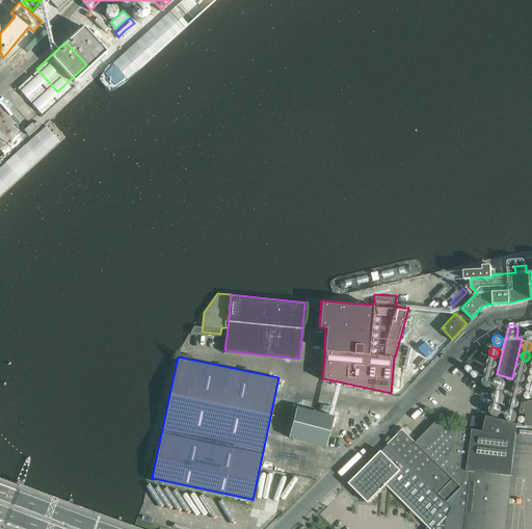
[(489,365),(491,366),(493,366),(495,365),(496,364),(497,362),(497,361),(496,359),(495,358),(494,356),(491,356),(489,358),(488,359),(487,360),(487,362),(488,364),(489,365)]
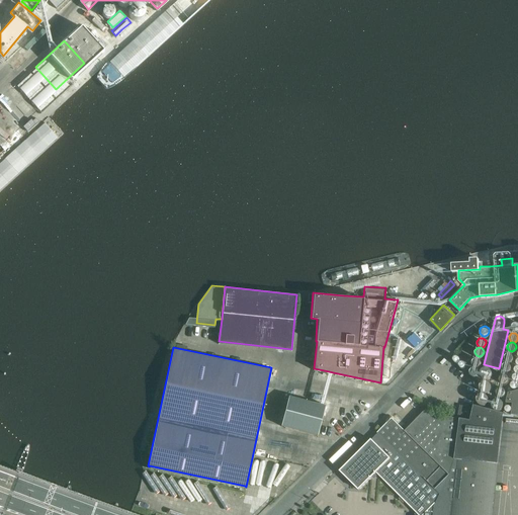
[(507,359),(508,360),(510,360),(512,360),(513,358),(514,357),(514,355),(513,353),(512,352),(510,351),(509,351),(507,352),(506,353),(505,355),(505,356),(506,358),(507,359)]
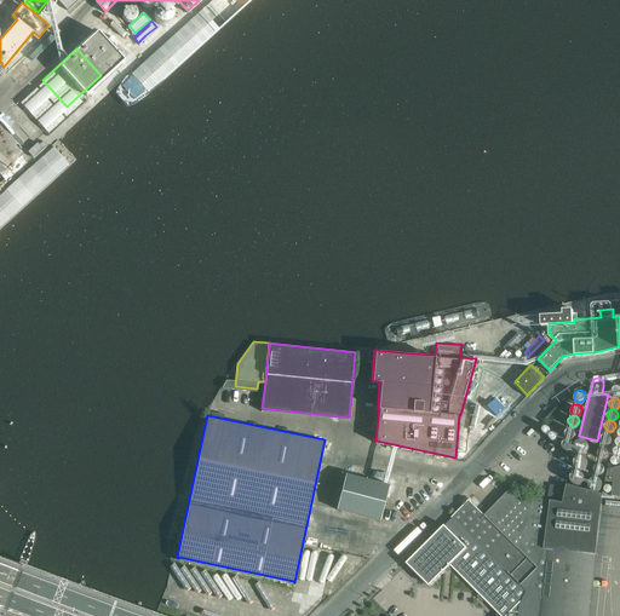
[(568,436),(569,437),(572,437),(574,437),(575,435),(577,433),(577,431),(575,429),(574,427),(572,426),(570,426),(568,427),(567,429),(566,431),(566,432),(567,435),(568,436)]
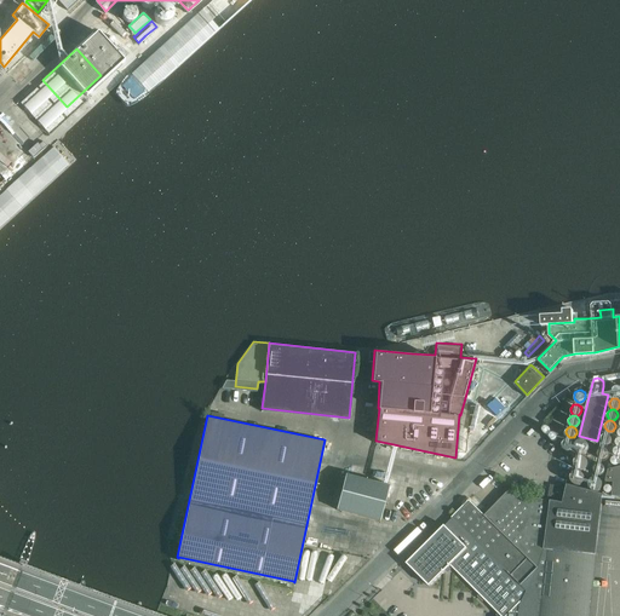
[(606,442),(607,442),(608,442),(610,442),(612,439),(613,438),(613,436),(612,435),(610,432),(608,432),(607,431),(604,432),(603,433),(602,436),(602,438),(602,439),(603,441),(606,442)]
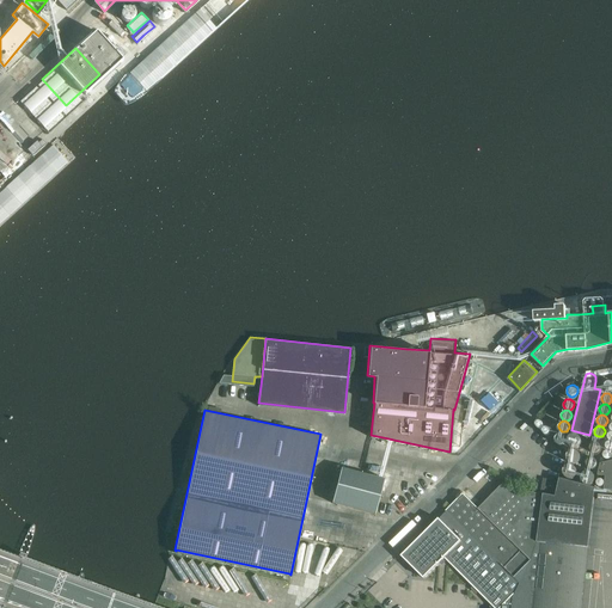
[(564,433),(562,433),(561,433),(558,433),(557,434),(556,436),(556,437),(556,438),(556,440),(557,441),(558,442),(560,442),(561,442),(562,442),(563,442),(564,442),(565,441),(565,440),(567,438),(567,436),(565,435),(564,433)]
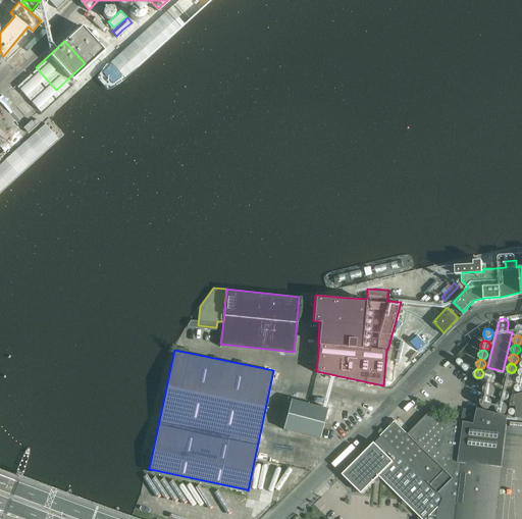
[(506,384),(507,385),(509,385),(511,384),(512,383),(513,381),(513,379),(512,378),(511,376),(510,376),(508,376),(506,376),(505,377),(504,379),(504,381),(505,383),(506,384)]
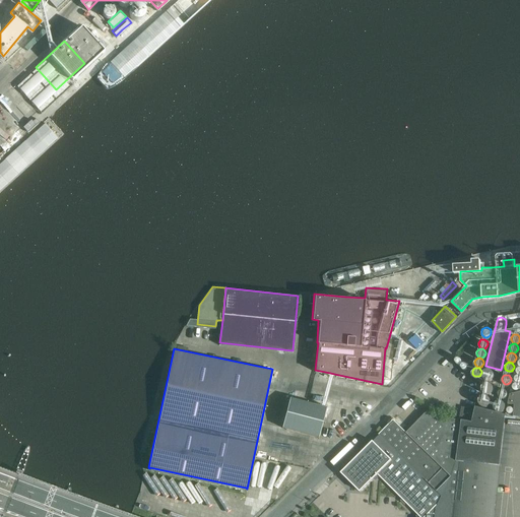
[(486,382),(483,383),(482,385),(481,388),(483,390),(486,391),(489,391),(491,388),(491,386),(490,383),(486,382)]
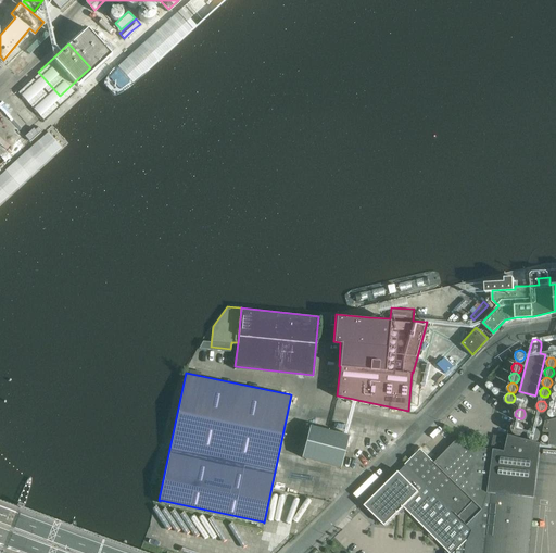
[(535,424),(536,424),(539,425),(541,424),(542,423),(543,420),(543,418),(542,417),(541,415),(540,414),(538,414),(535,415),(534,416),(533,418),(533,420),(533,422),(535,424)]
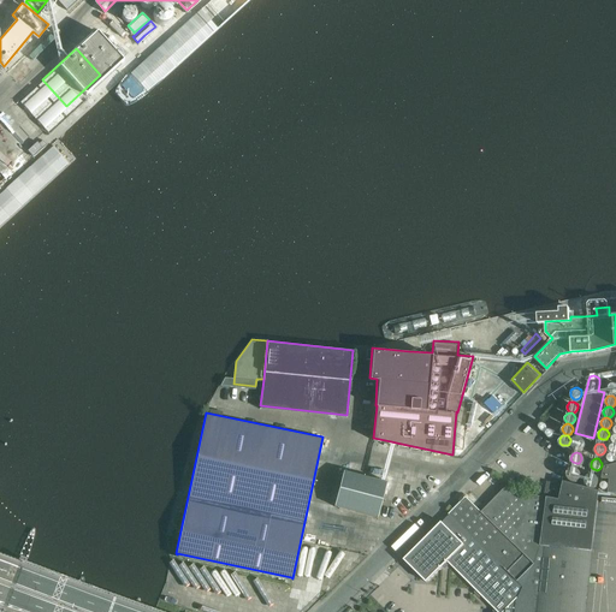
[(602,476),(610,476),(608,491),(615,491),(615,461),(605,464),(602,476)]
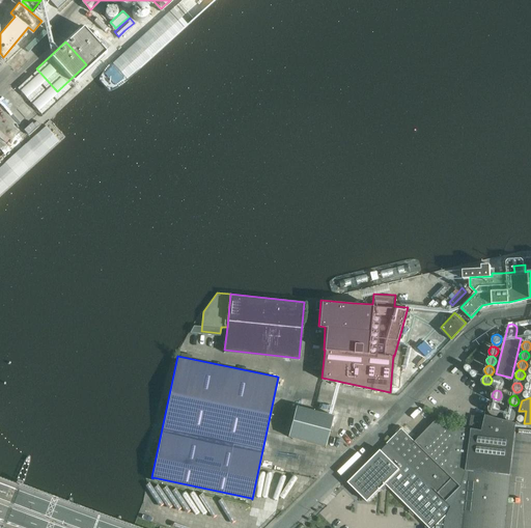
[(492,405),(491,407),(490,410),(492,412),(494,413),(497,413),(499,411),(499,408),(498,406),(495,404),(492,405)]
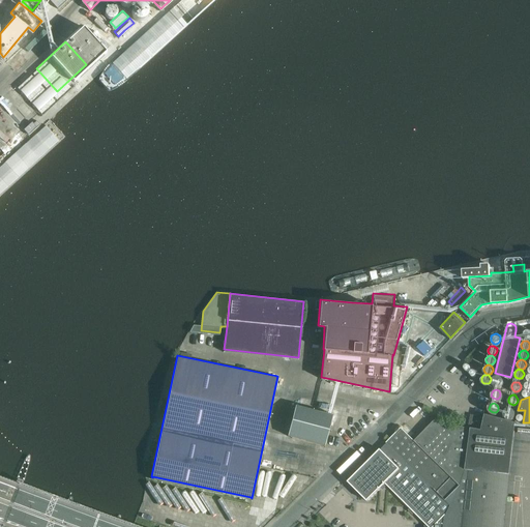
[(288,434),(292,435),(305,438),(325,443),(332,413),(329,412),(295,404),(288,434)]
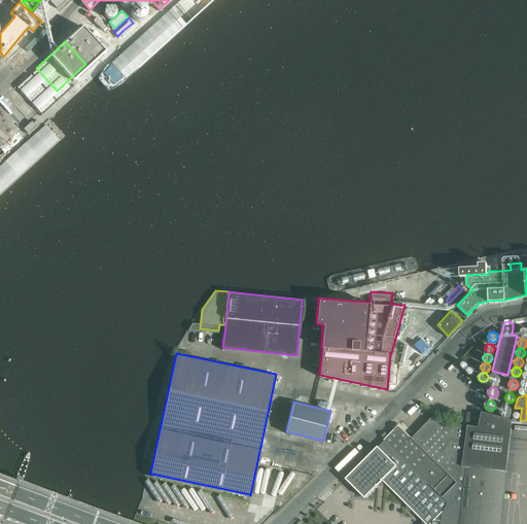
[(506,407),(503,407),(501,410),(501,412),(503,415),(506,416),(508,415),(511,413),(511,410),(510,408),(506,407)]
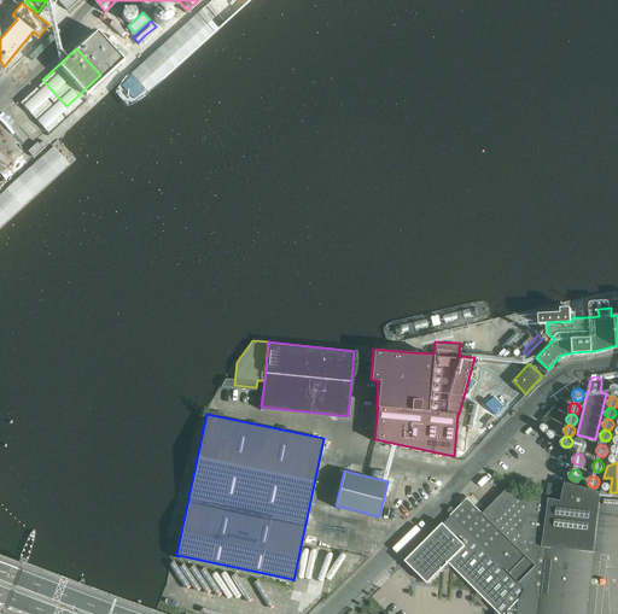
[(561,498),(554,497),(513,490),(508,485),(483,510),(467,496),(450,513),(452,514),(443,521),(439,525),(436,520),(426,530),(430,533),(426,537),(427,538),(420,544),(415,539),(401,555),(421,576),(412,589),(421,591),(450,561),(501,612),(501,613),(587,613),(589,591),(594,550),(601,490),(565,480),(561,498)]
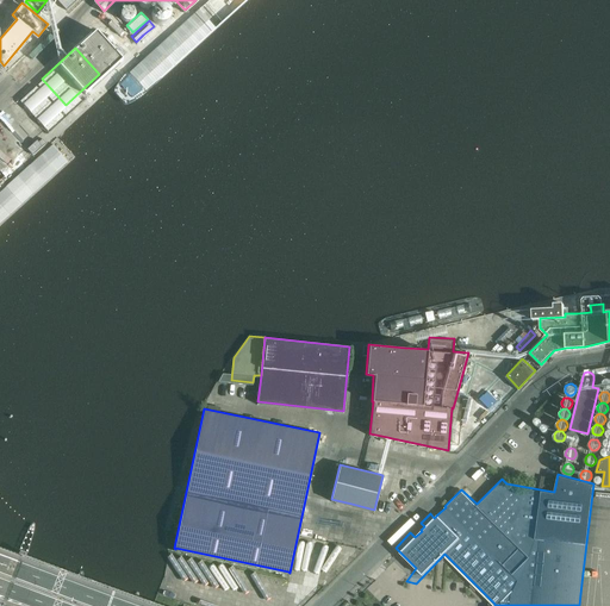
[(539,489),(552,492),(554,476),(542,474),(539,489)]
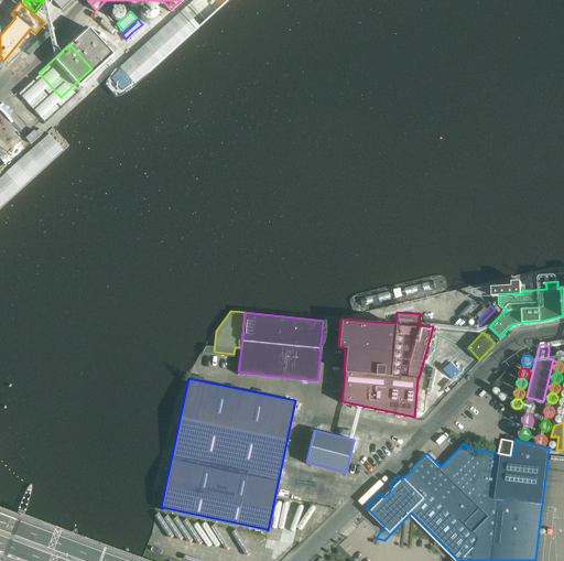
[(434,448),(430,451),(435,459),(441,454),(434,448)]
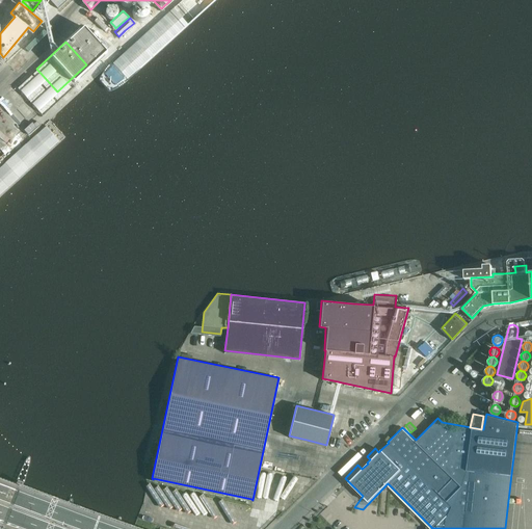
[(17,478),(0,522),(0,528),(1,528),(5,528),(23,480),(17,478)]
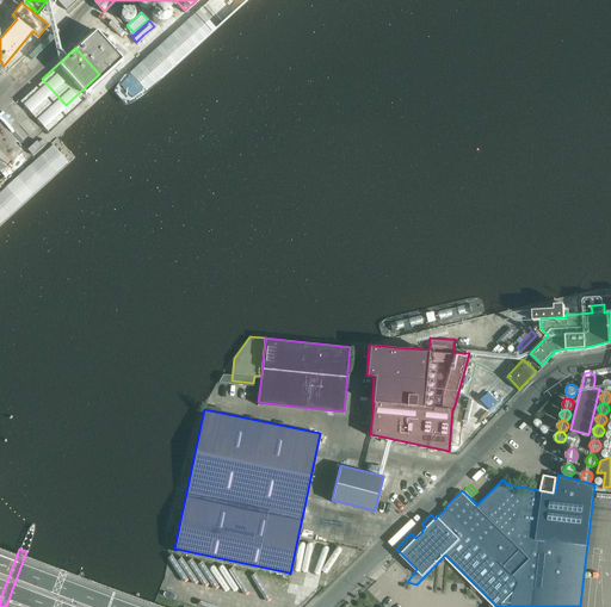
[(76,576),(65,606),(71,606),(82,578),(76,576)]
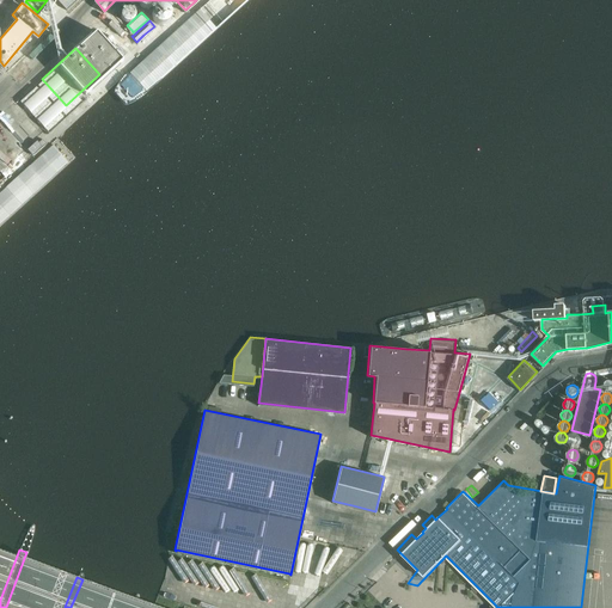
[(133,597),(128,607),(134,607),(138,600),(133,597)]
